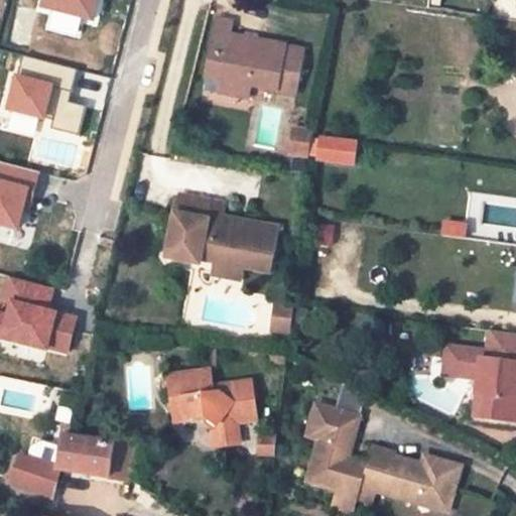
[(45,0),(44,8),(94,20),(98,0),(45,0)]
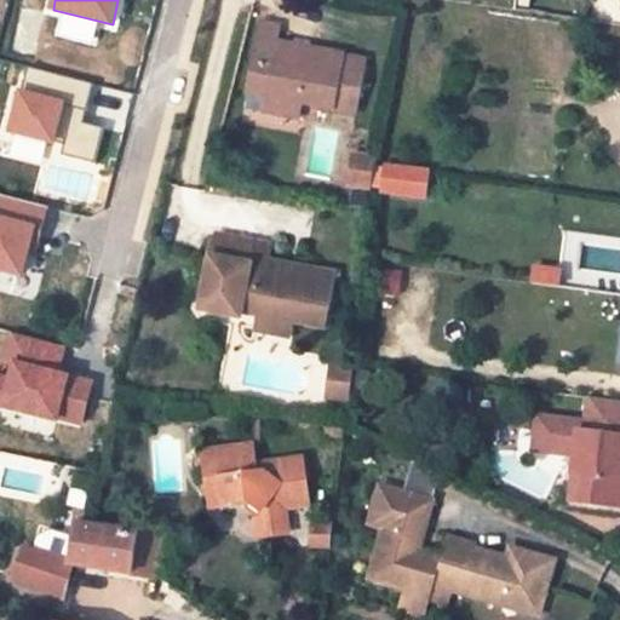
[(281,27),(260,23),(247,92),(267,97),(265,101),(304,108),(304,103),(337,109),(337,114),(359,118),(368,61),(346,56),(346,53),(279,41),(281,27)]
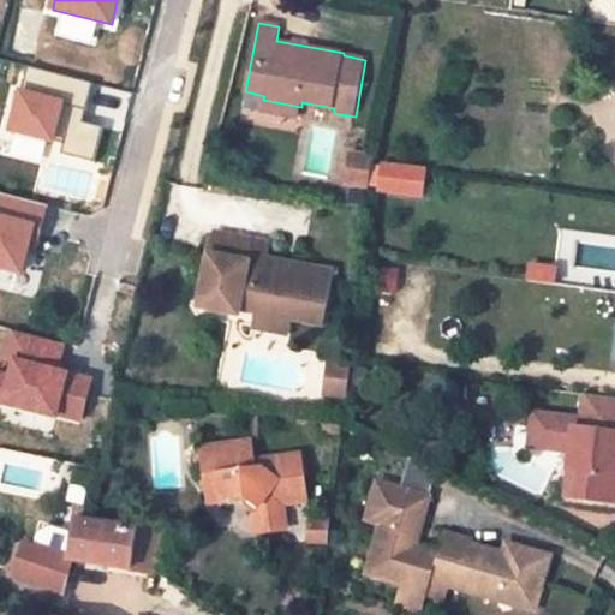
[(28,66),(11,130),(64,143),(63,154),(94,163),(102,127),(83,123),(93,83),(28,66)]
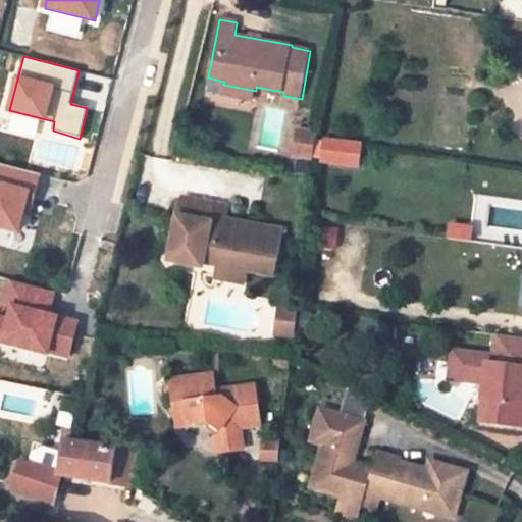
[(256,91),(223,85),(221,96),(253,102),(256,91)]
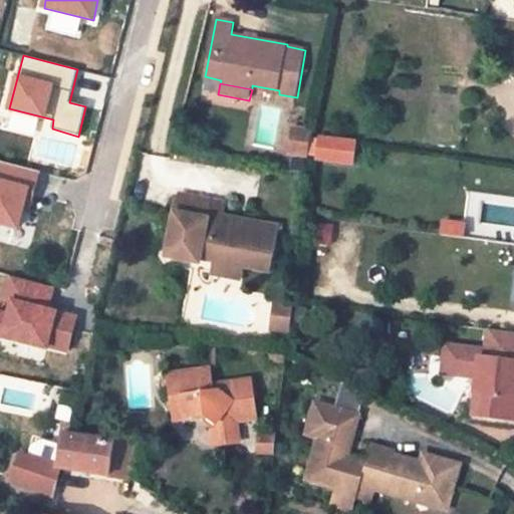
[(297,132),(296,146),(310,147),(311,134),(297,132)]
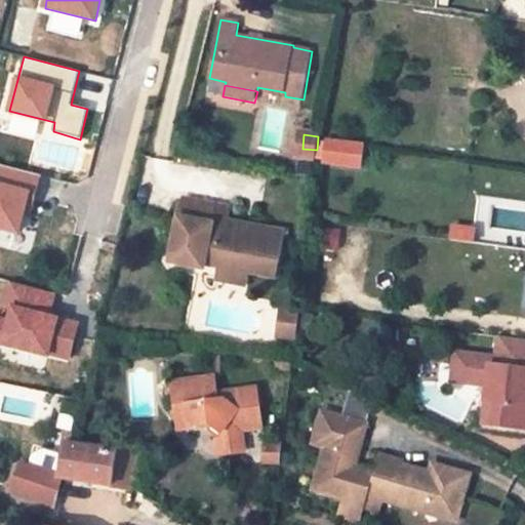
[(342,143),(326,140),(324,161),(364,165),(366,143),(342,140),(342,143)]
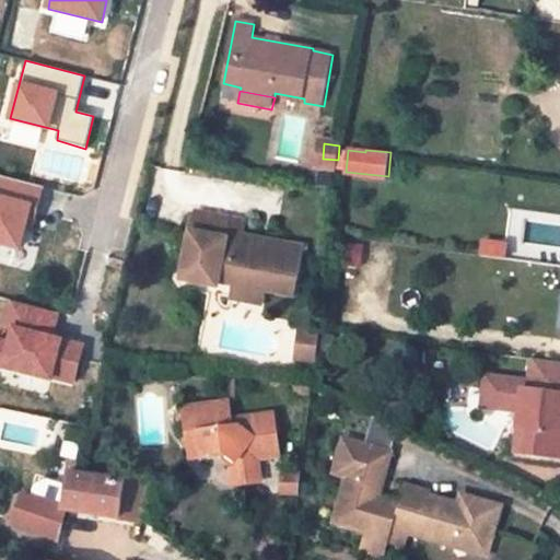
[(338,160),(323,159),(322,171),(337,172),(338,160)]
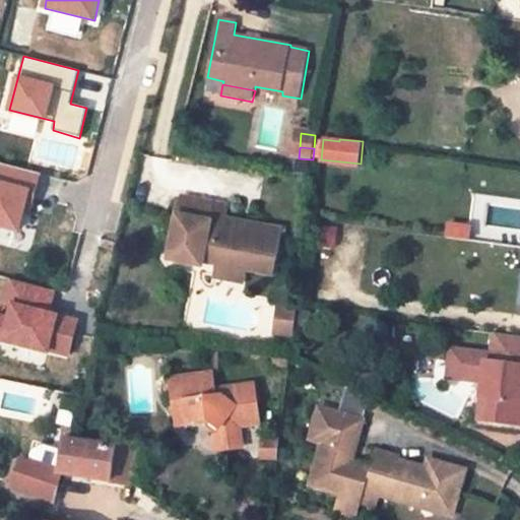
[(0,164),(0,225),(17,231),(27,191),(35,193),(39,174),(0,164)]
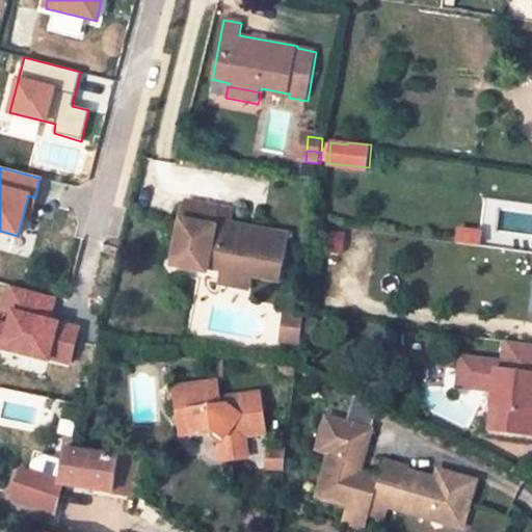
[(281,282),(290,236),(232,227),(234,212),(219,209),(186,204),(183,222),(182,222),(175,258),(182,270),(206,274),(207,269),(221,271),(220,275),(253,282),(253,277),(281,282)]
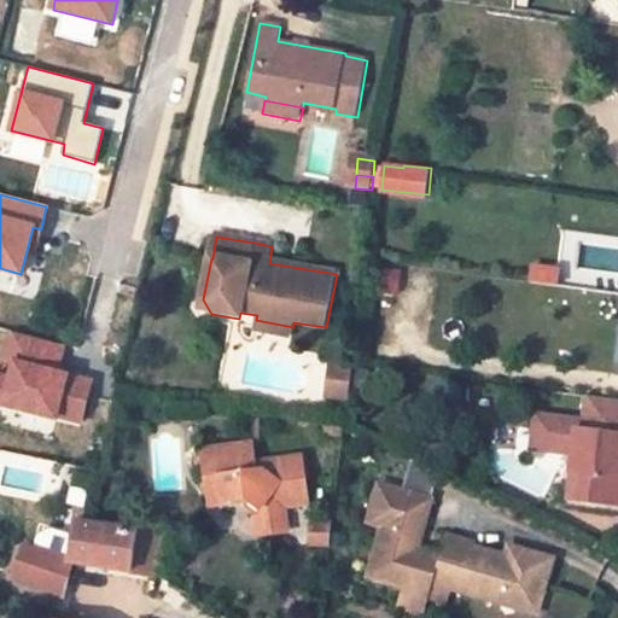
[(559,270),(535,267),(532,283),(557,286),(559,270)]
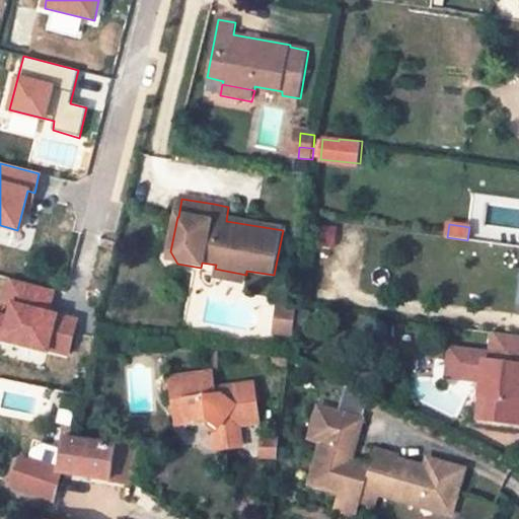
[(246,275),(215,269),(214,279),(244,283),(246,275)]
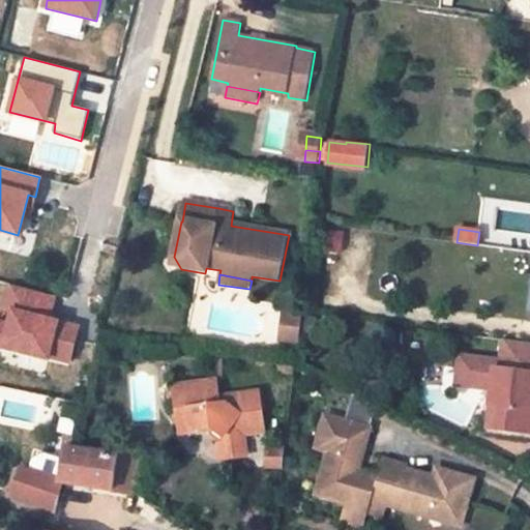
[(10,285),(4,308),(13,312),(3,348),(49,358),(49,357),(69,362),(79,328),(49,320),(54,296),(10,285)]
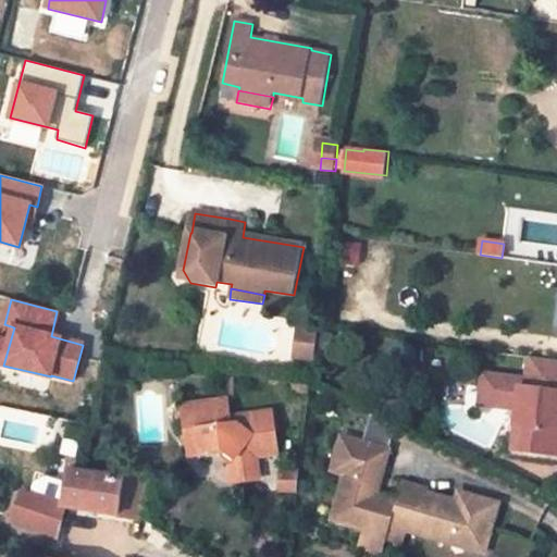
[(316,362),(317,329),(295,327),(293,361),(316,362)]
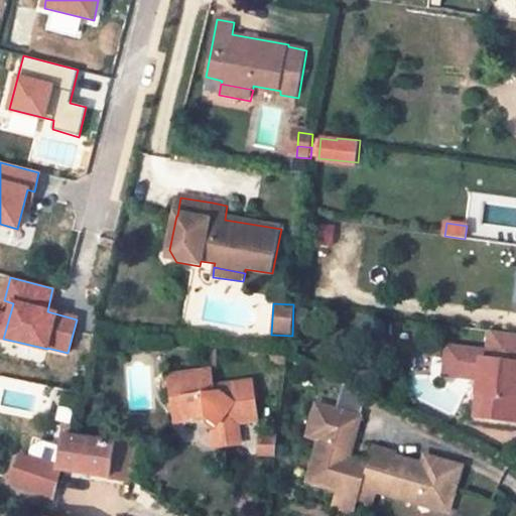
[(515,334),(490,331),(486,356),(485,362),(465,359),(462,380),(478,382),(477,394),(485,395),(482,417),(515,421),(515,334)]
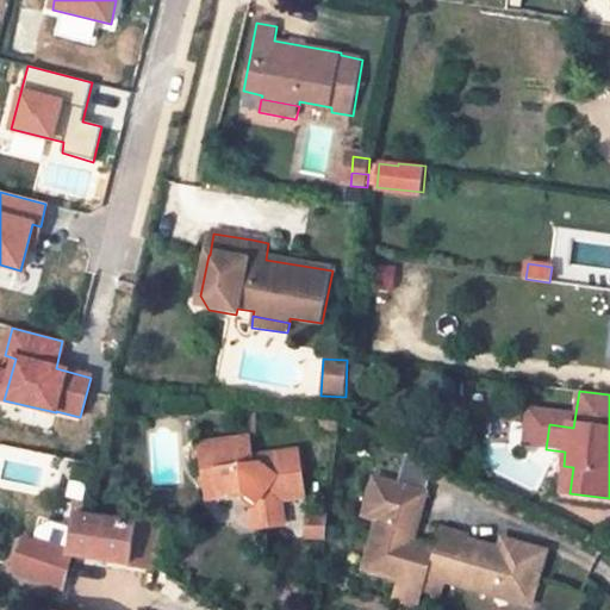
[(541,430),(543,417),(528,415),(526,429),(541,430)]
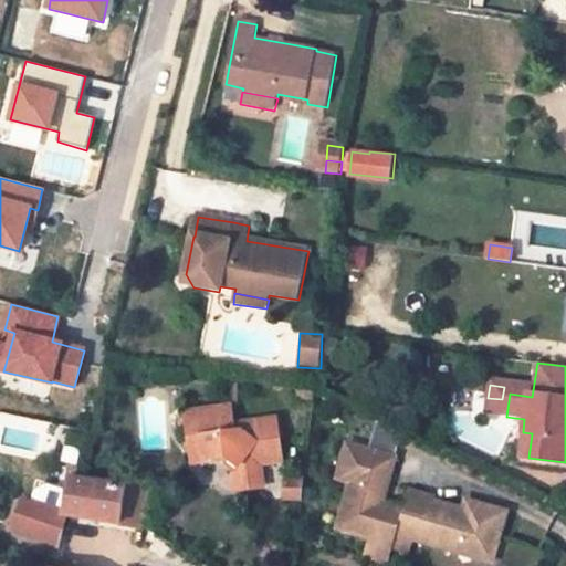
[(532,397),(533,390),(504,387),(502,399),(488,398),(485,413),(506,417),(510,394),(532,397)]
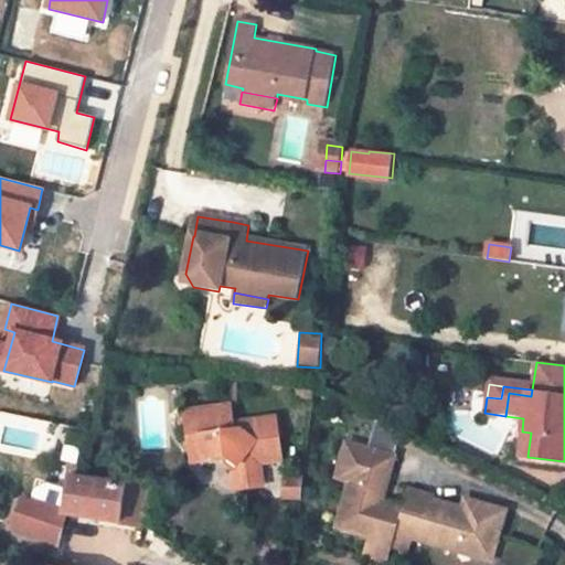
[(231,406),(188,413),(193,456),(200,455),(206,460),(224,458),(237,466),(233,472),(234,490),(256,488),(255,466),(263,466),(281,462),(276,418),(234,423),(231,406)]
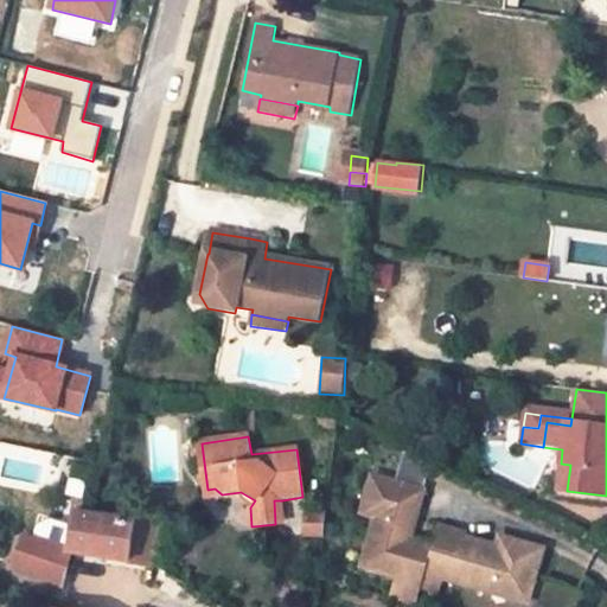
[(70,492),(91,497),(98,466),(78,460),(70,492)]
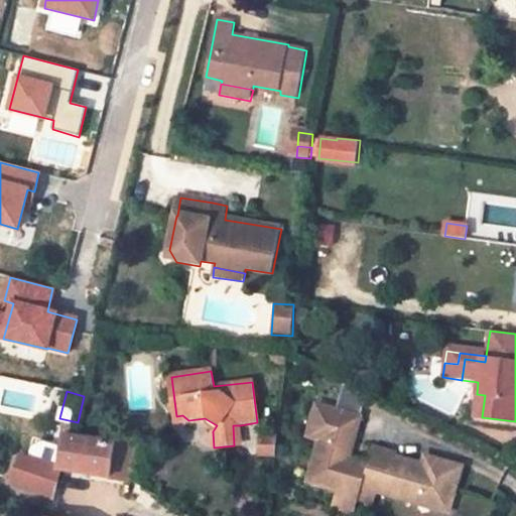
[(485,395),(477,394),(474,416),(482,417),(485,395)]
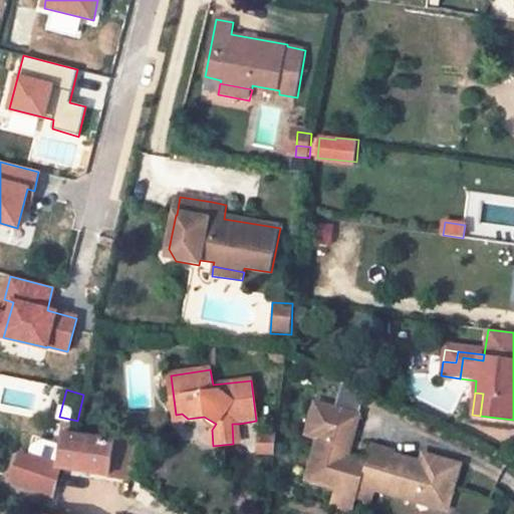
[(333,510),(345,513),(356,513),(363,490),(418,504),(420,497),(444,503),(453,498),(457,481),(453,474),(446,472),(444,467),(445,463),(426,458),(423,466),(396,458),(396,456),(372,451),(369,466),(349,461),(350,455),(347,452),(351,437),(355,437),(360,419),(315,408),(306,439),(317,442),(310,469),(325,473),(321,488),(339,492),(333,510)]
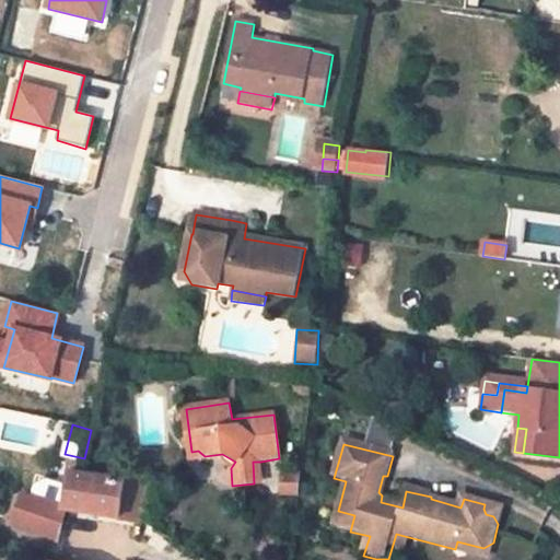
[(253,462),(254,483),(261,482),(260,462),(253,462)]
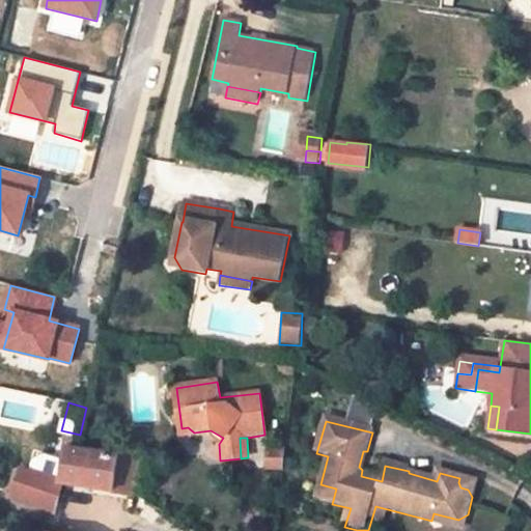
[(281,449),(270,450),(271,468),(282,467),(281,449)]
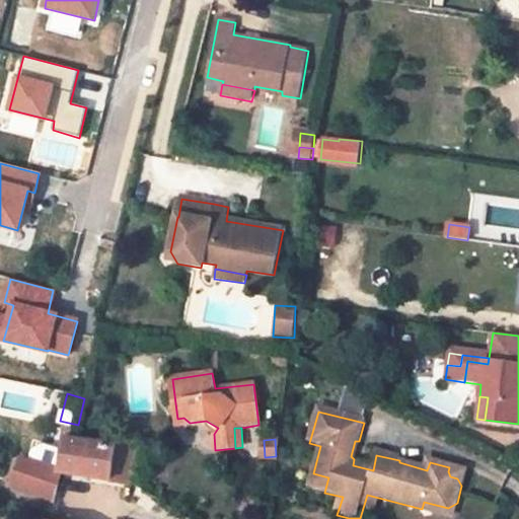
[(110,480),(116,447),(73,441),(65,441),(60,473),(110,480)]
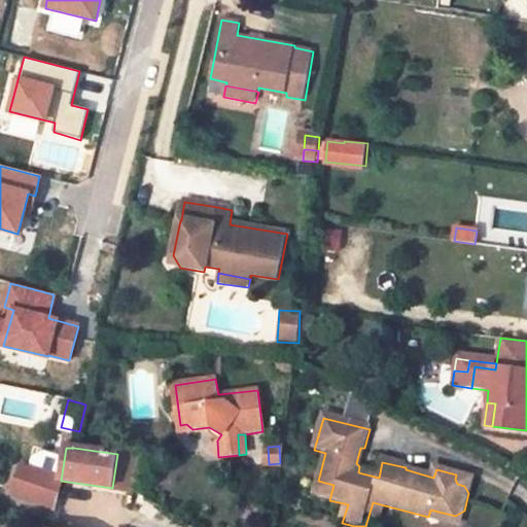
[(117,454),(112,488),(133,491),(138,453),(118,450),(117,454)]
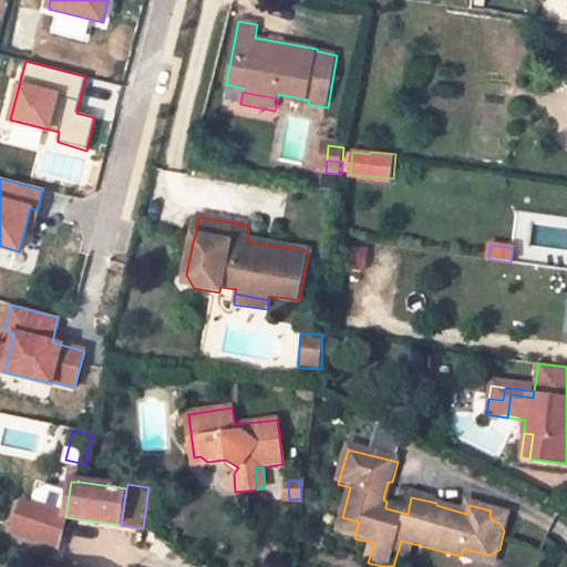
[(21,503),(14,529),(58,546),(65,517),(21,503)]
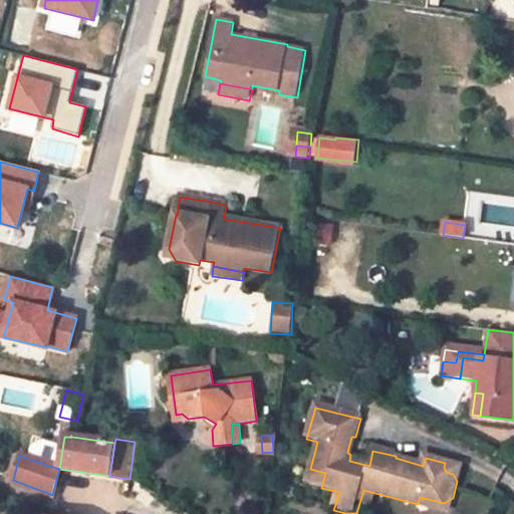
[(460,467),(445,463),(444,467),(446,472),(453,474),(457,481),(460,467)]
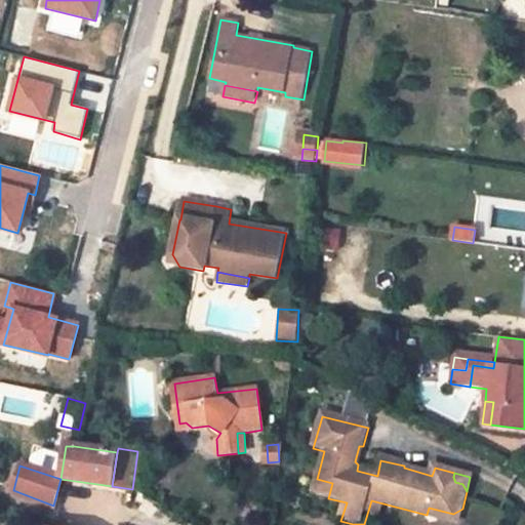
[(12,478),(1,474),(0,476),(0,483),(9,487),(12,478)]
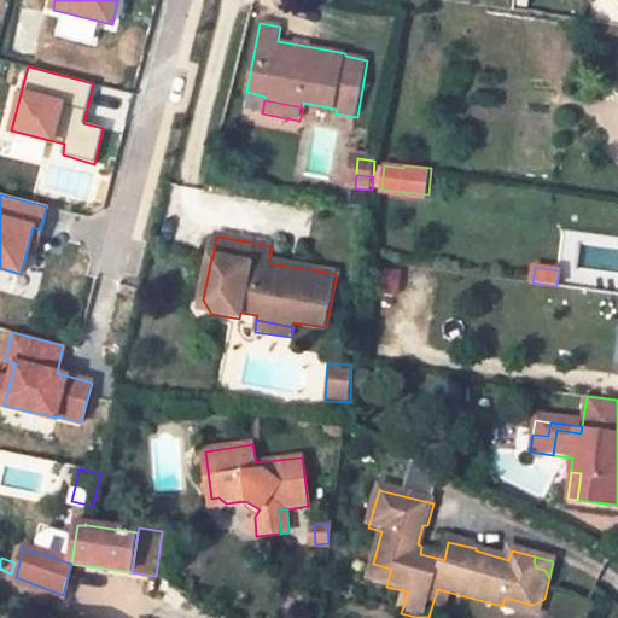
[(368,582),(386,587),(391,569),(373,564),(368,582)]
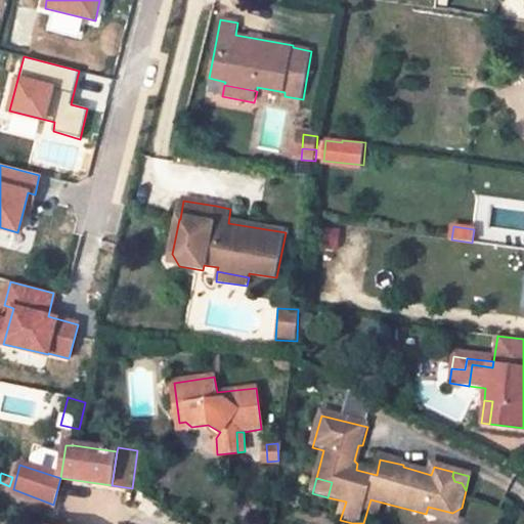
[(457,523),(462,508),(452,513),(428,507),(426,514),(457,523)]
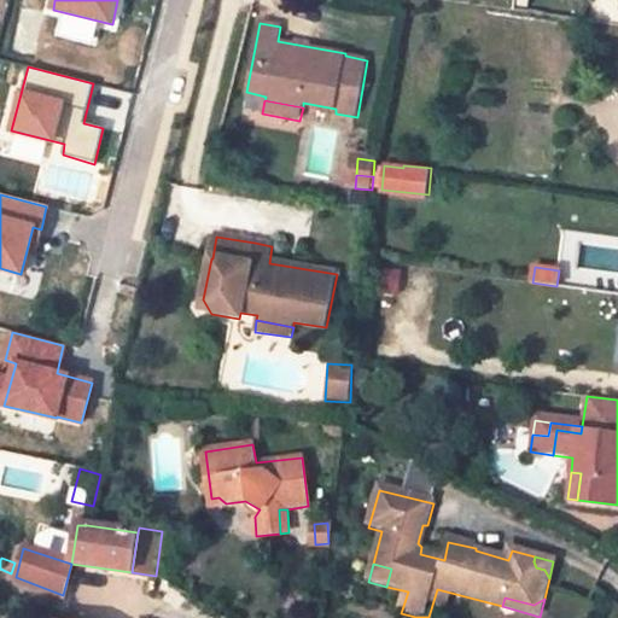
All buildings are outlined.
